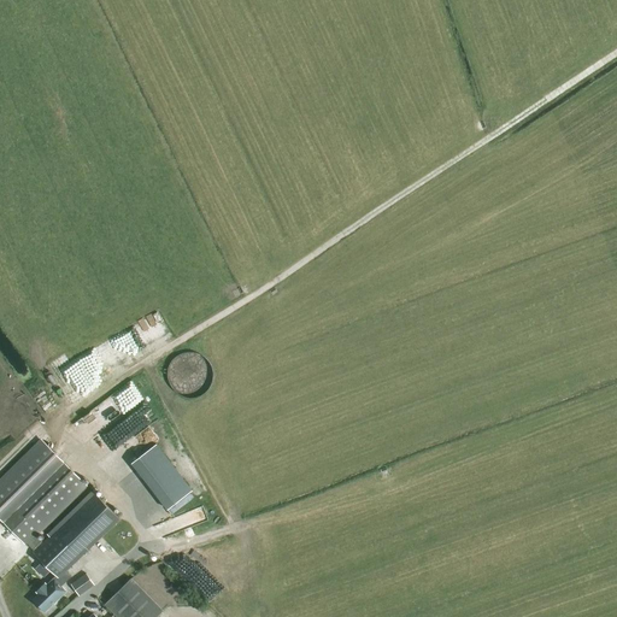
[(87,487),(58,458),(43,444),(0,486),(0,519),(25,546),(27,545),(34,552),(33,553),(57,576),(46,586),(45,585),(36,593),(39,595),(34,600),(45,612),(62,597),(58,593),(72,579),(66,573),(119,519),(94,493),(42,544),(36,536),(87,487)]
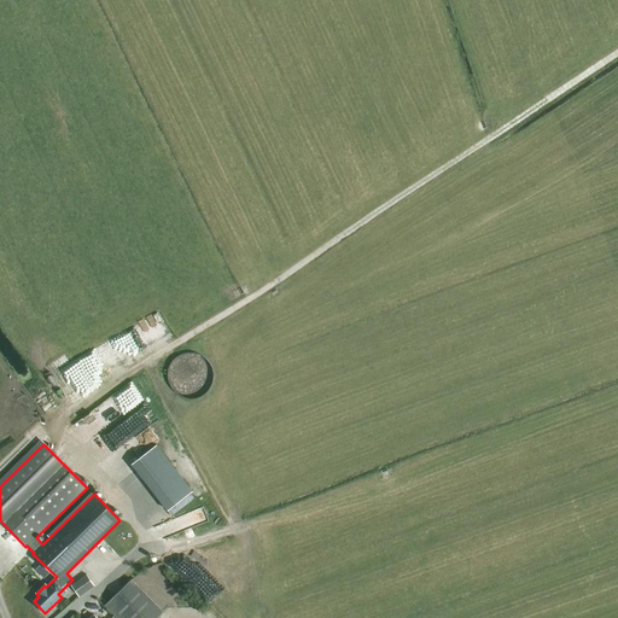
[(193,493),(157,445),(132,465),(168,512),(193,493)]
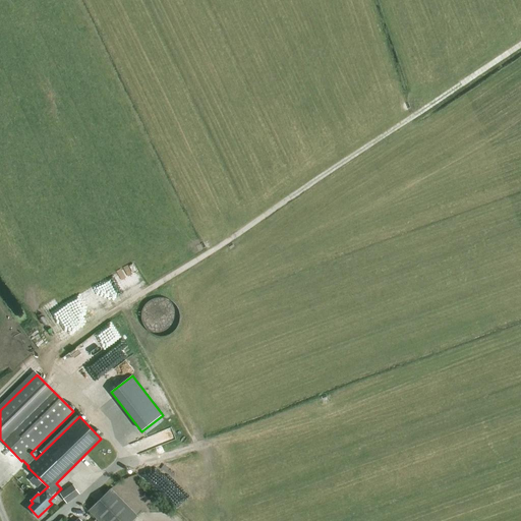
[(137,451),(154,446),(151,437),(135,442),(137,451)]
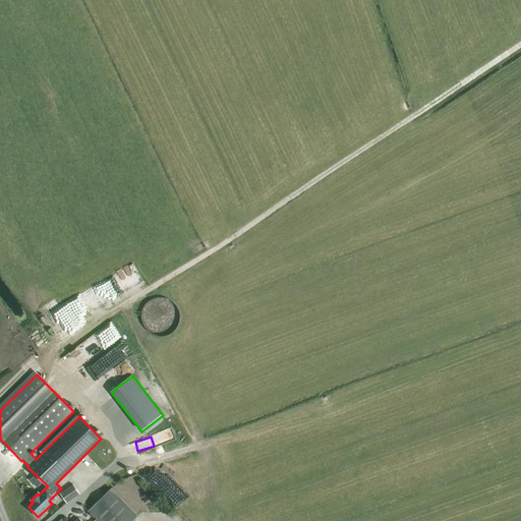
[(67,504),(79,495),(72,484),(60,494),(67,504)]
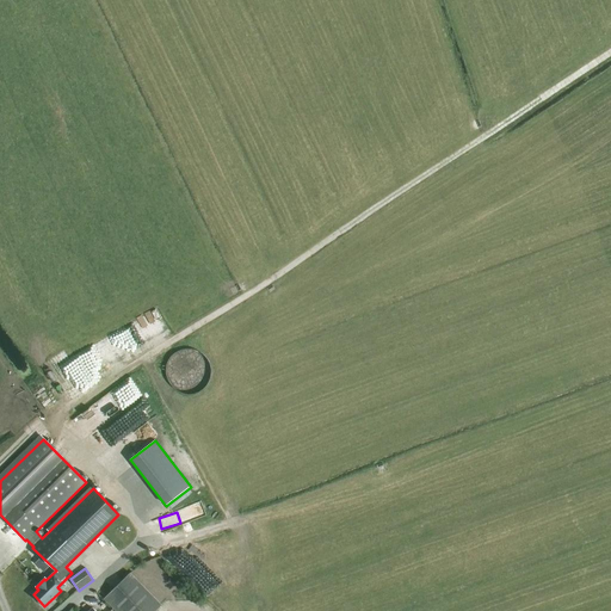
[(115,610),(154,610),(160,606),(129,574),(103,599),(115,610)]
